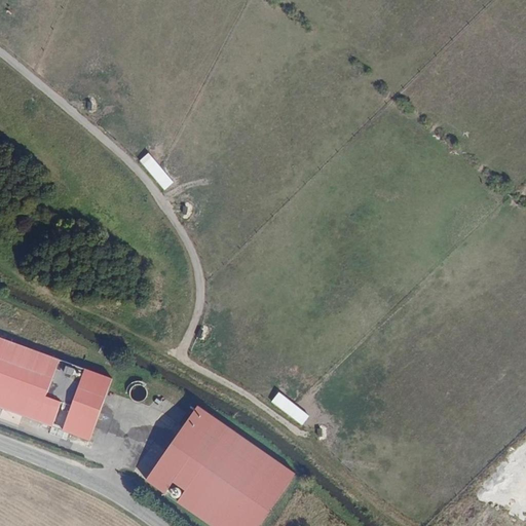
[(163,191),(174,184),(151,152),(141,159),(163,191)]
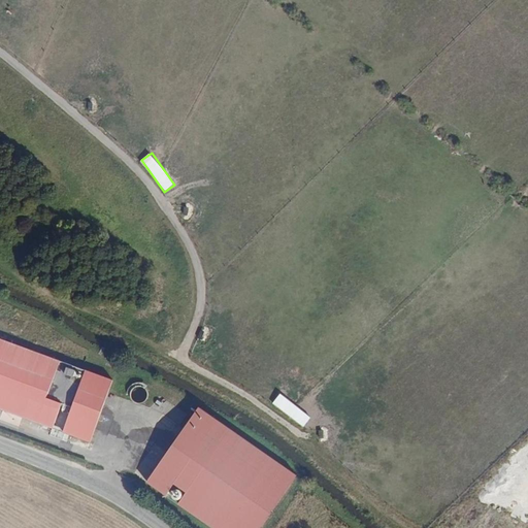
[(72,444),(97,455),(124,393),(8,343),(2,358),(0,362),(0,411),(61,438),(71,415),(80,419),(70,443),(72,444)]
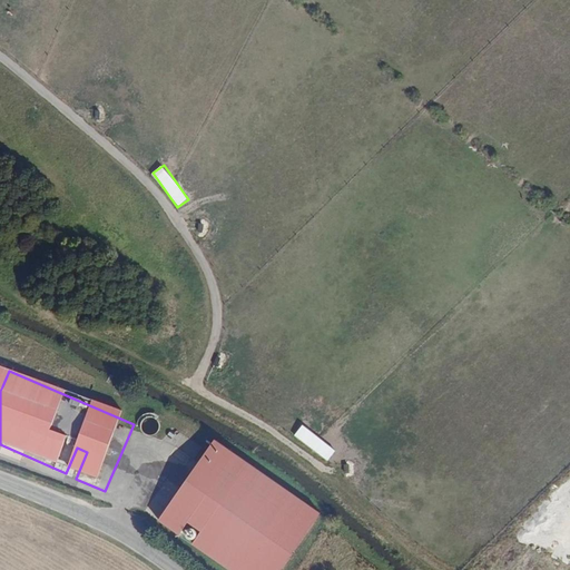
[(302,425),(294,436),(328,461),(336,450),(302,425)]
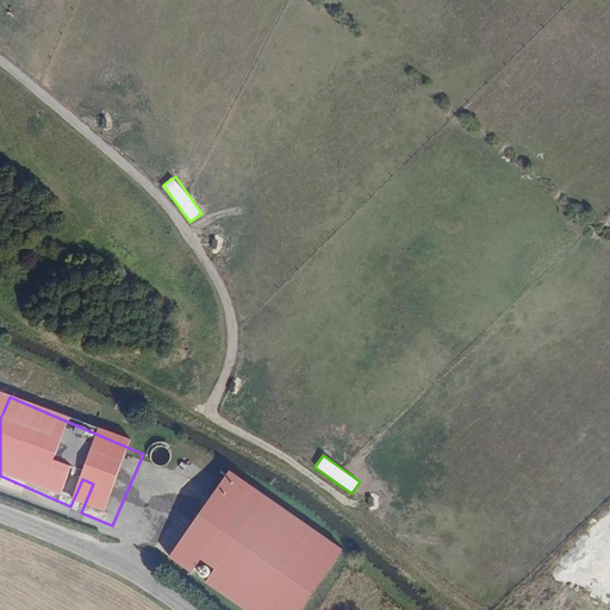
[(241,491),(175,576),(197,591),(207,578),(221,589),(210,602),(219,609),(322,609),(349,576),(241,491)]
